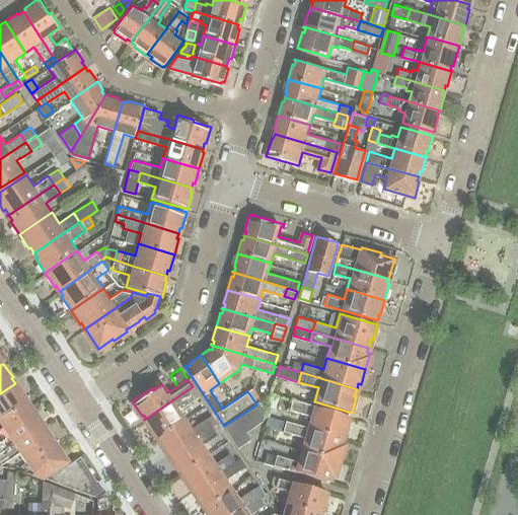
[(0,420),(28,400),(19,387),(18,388),(15,383),(0,393),(0,420)]
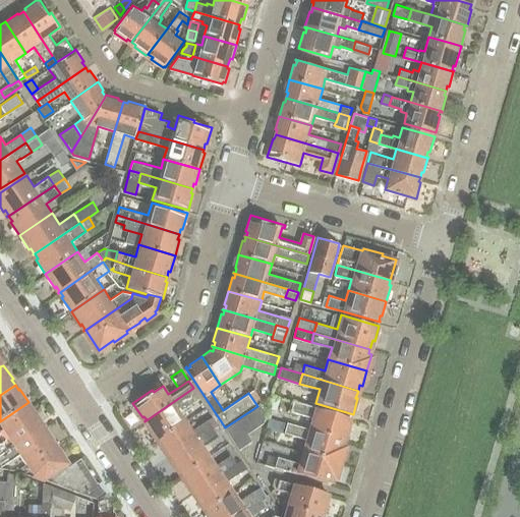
[(186,419),(180,410),(199,397),(193,388),(145,421),(146,421),(147,420),(150,424),(148,425),(157,439),(186,419)]
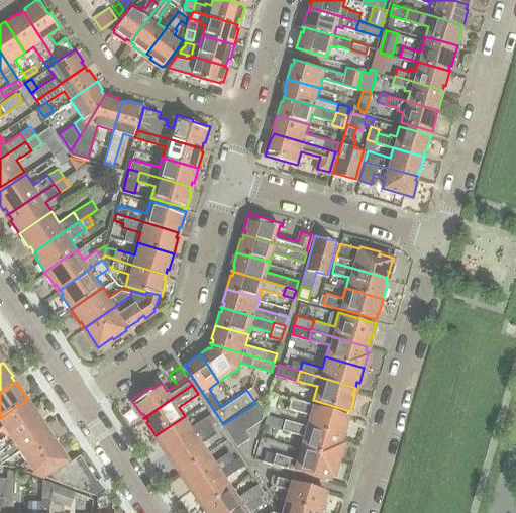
[(270,393),(267,404),(275,406),(278,395),(270,393)]
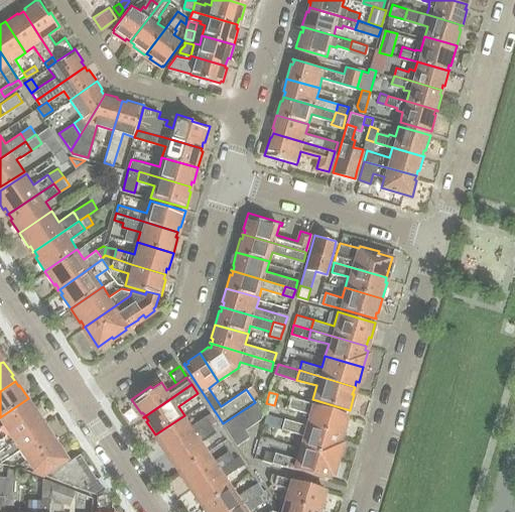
[(345,419),(347,413),(291,397),(288,407),(308,413),(305,423),(341,434),(342,435),(347,420),(345,419)]
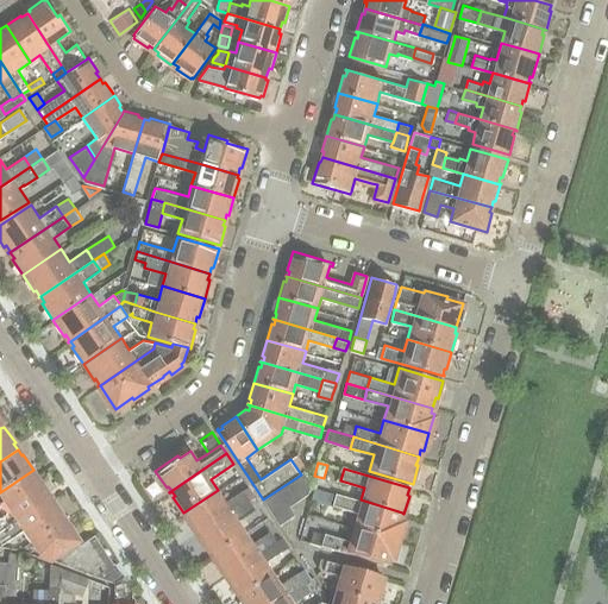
[(280,524),(296,514),(290,505),(308,494),(312,483),(305,471),(301,474),(263,499),(280,524)]
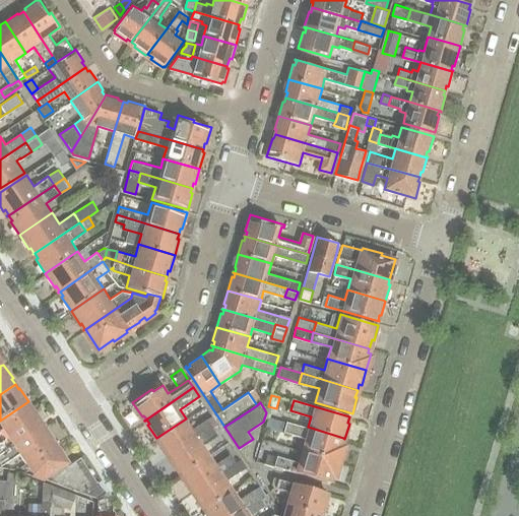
[(31,405),(0,426),(7,436),(0,441),(0,453),(43,426),(39,421),(41,418),(31,405)]
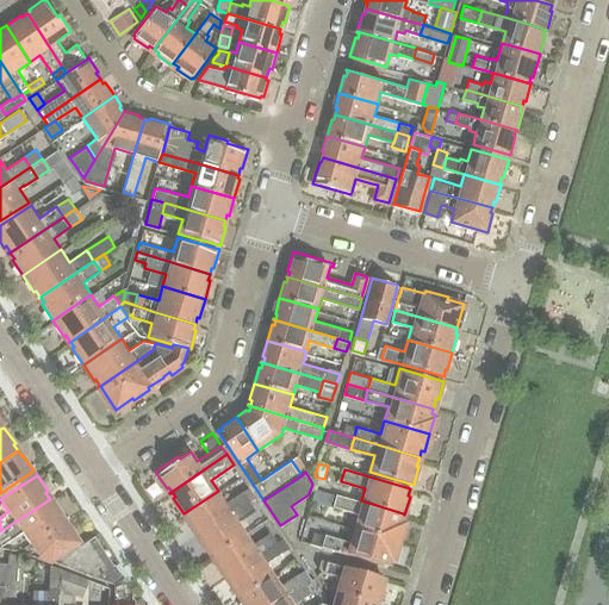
[(249,500),(255,496),(249,486),(242,491),(249,500)]
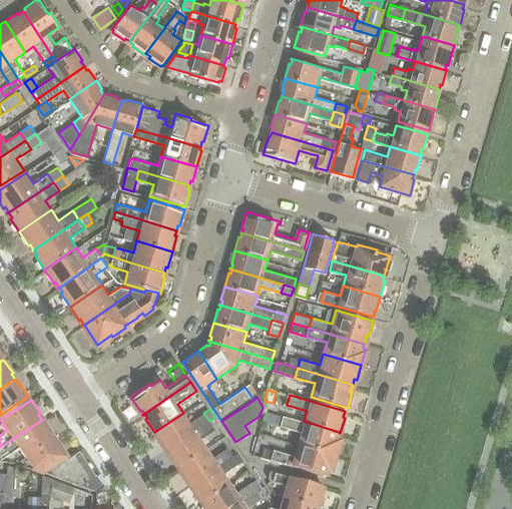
[(284,415),(266,410),(263,420),(281,426),(284,415)]
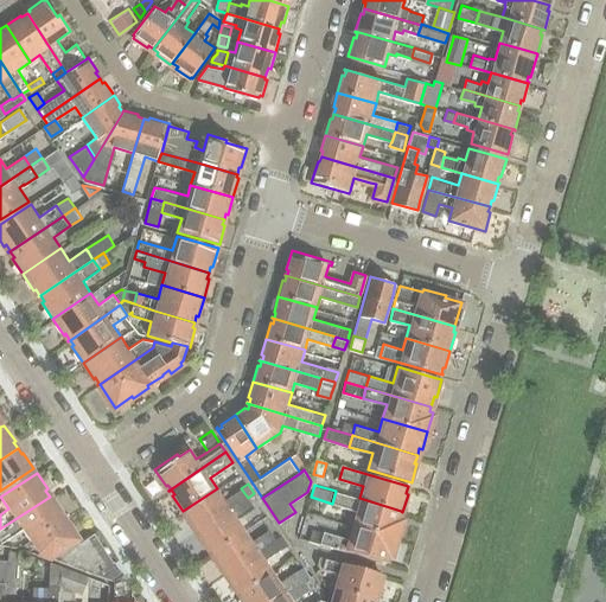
[(217,488),(183,511),(193,527),(196,526),(198,530),(196,531),(197,531),(248,498),(241,488),(224,499),(217,488)]
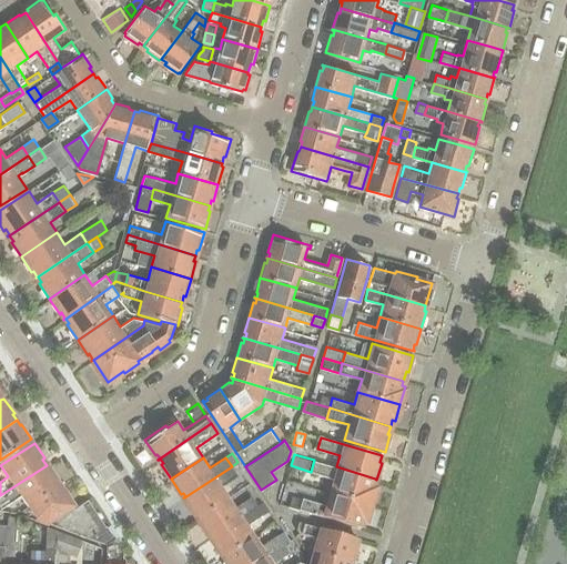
[(328,492),(371,504),(376,485),(373,484),(375,479),(336,466),(314,460),(311,472),(333,477),(328,492)]
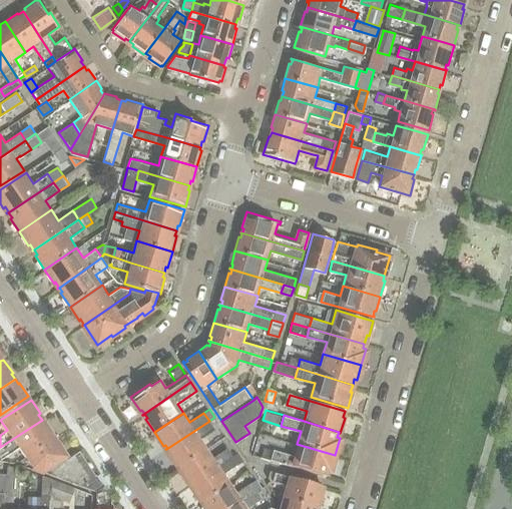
[(42,420),(0,447),(0,456),(1,458),(18,447),(25,457),(56,437),(46,423),(45,424),(42,420)]
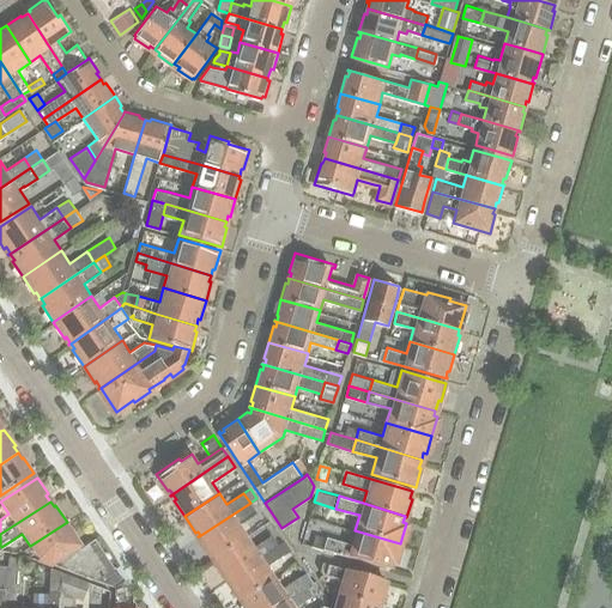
[(240,523),(256,512),(250,503),(199,536),(199,537),(201,536),(204,540),(201,542),(212,558),(247,534),(240,523)]
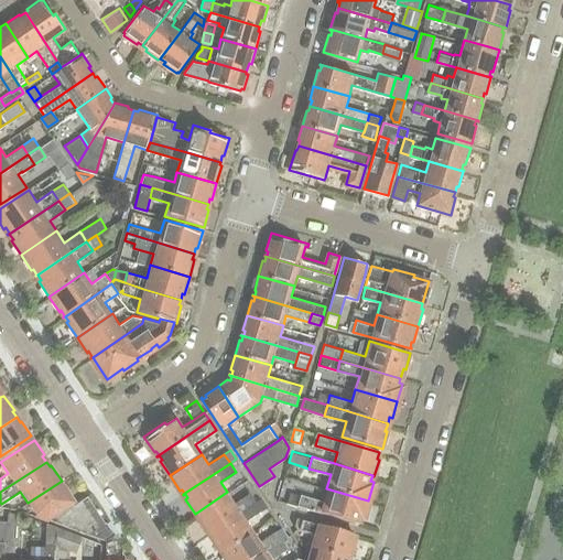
[(46,518),(63,507),(73,501),(69,496),(71,495),(62,481),(28,503),(35,514),(46,518)]
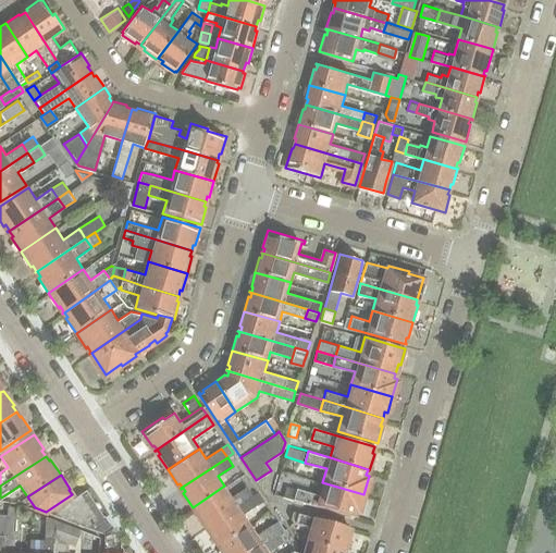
[(294,499),(344,514),(354,516),(356,510),(359,511),(363,494),(322,482),(319,493),(297,487),(294,498),(294,499)]
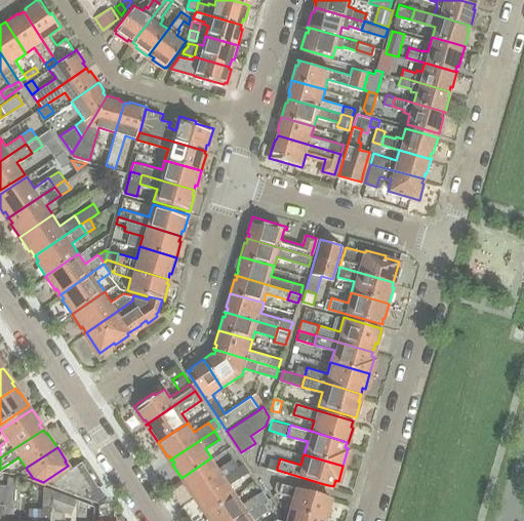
[(277,469),(280,458),(270,456),(267,467),(277,469)]
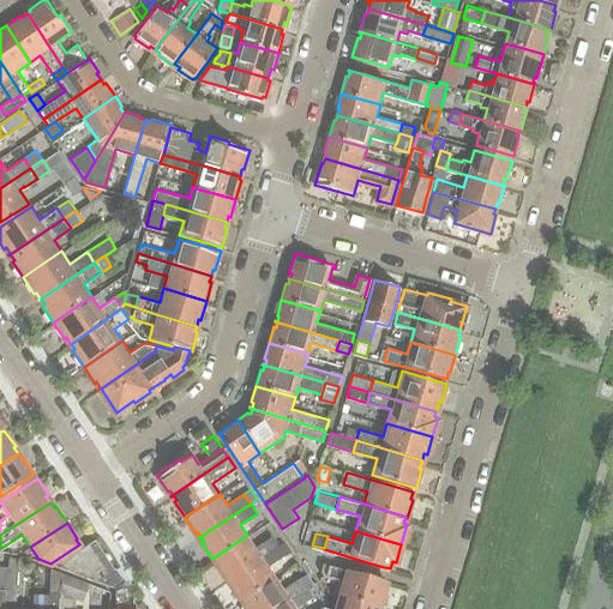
[(227,579),(278,544),(272,535),(254,547),(247,535),(212,559),(223,574),(226,573),(228,578),(227,579)]
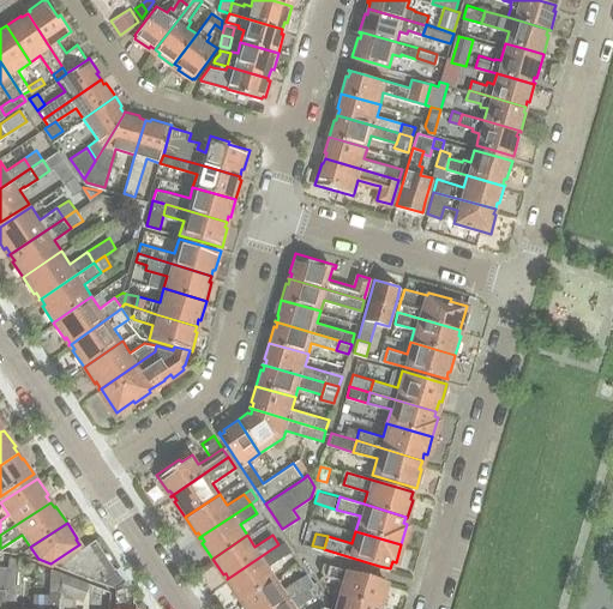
[(94,540),(58,565),(115,586),(125,580),(115,568),(114,570),(94,540)]
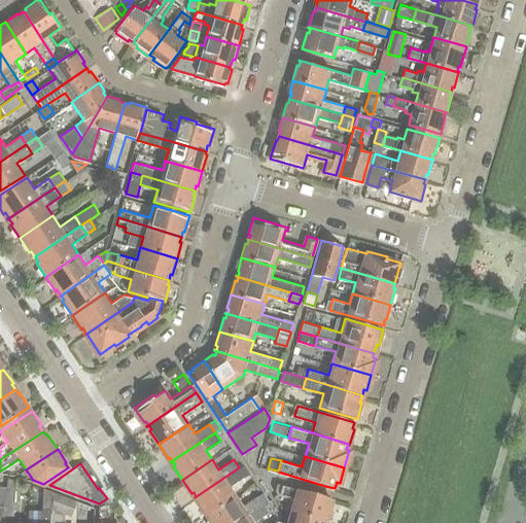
[(244,476),(249,473),(244,464),(239,467),(244,476)]
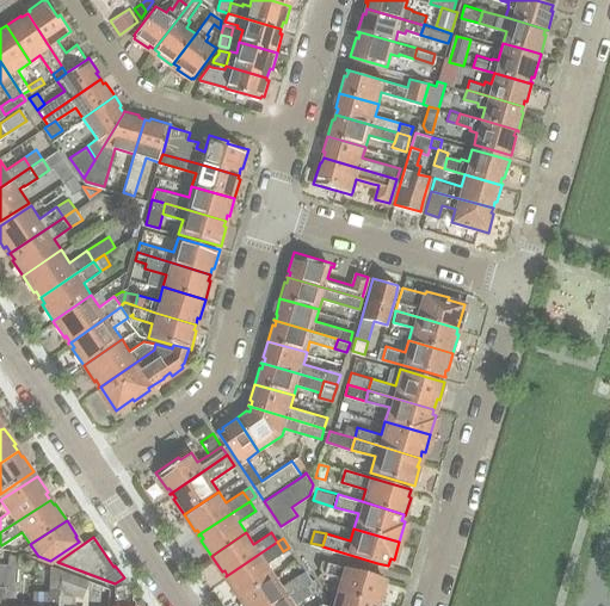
[(277,542),(226,576),(228,575),(230,580),(229,581),(240,597),(273,574),(266,563),(283,551),(277,542)]
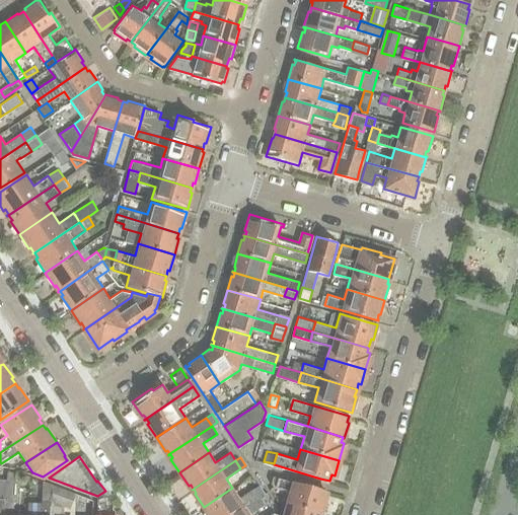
[(12,514),(15,480),(16,470),(7,470),(7,479),(4,514),(12,514)]
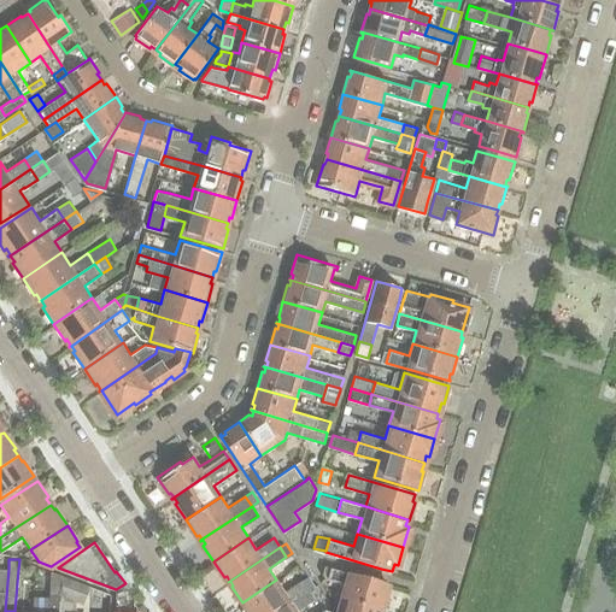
[(386,590),(388,583),(324,565),(322,572),(326,578),(342,583),(339,599),(383,611),(388,592),(386,590)]
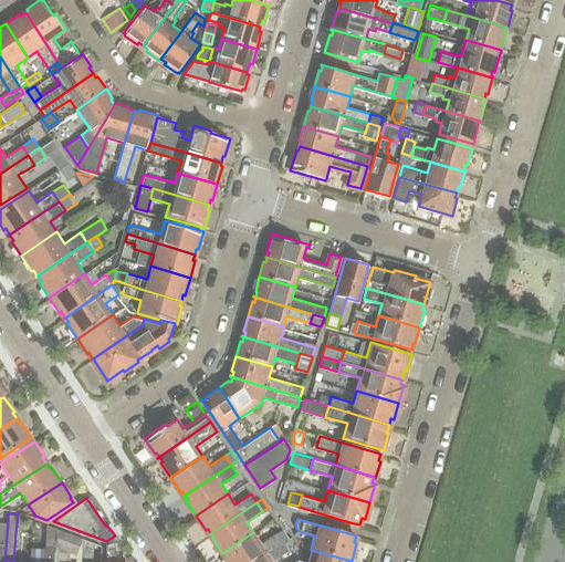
[(58,528),(45,524),(43,561),(55,561),(56,548),(58,528)]
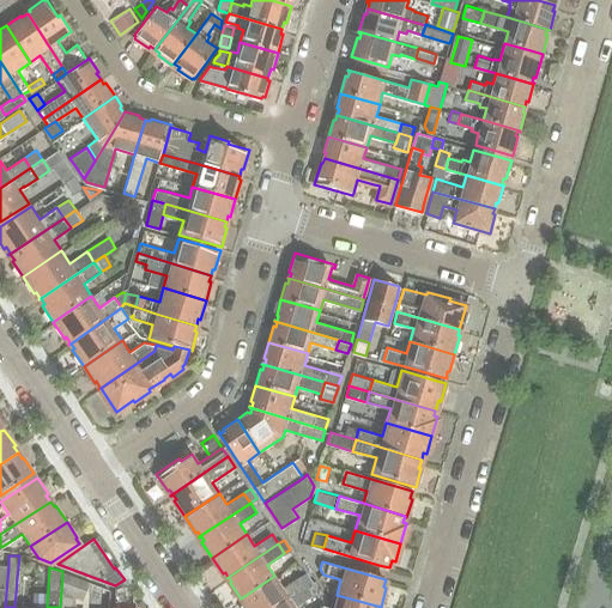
[(84,600),(90,581),(62,571),(61,593),(77,597),(84,600)]
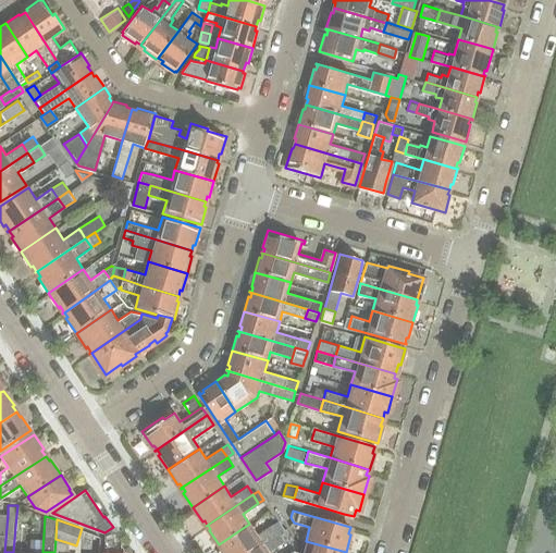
[(118,524),(113,527),(116,533),(116,539),(124,533),(118,524)]
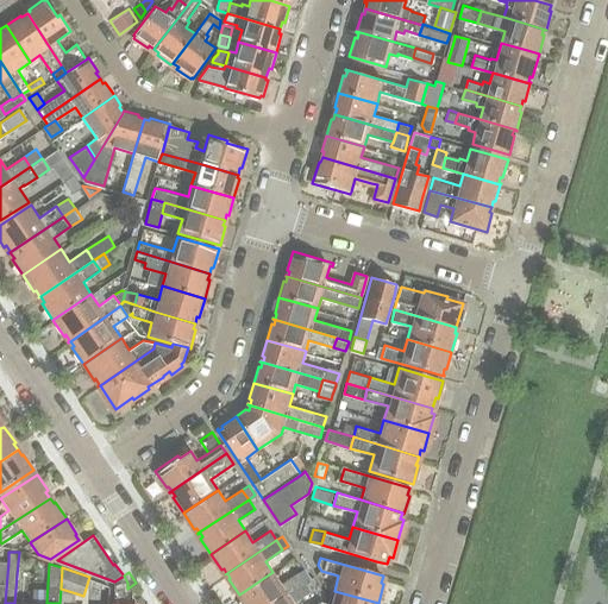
[(280,583),(273,572),(239,595),(244,603),(269,603),(304,582),(298,572),(280,583)]
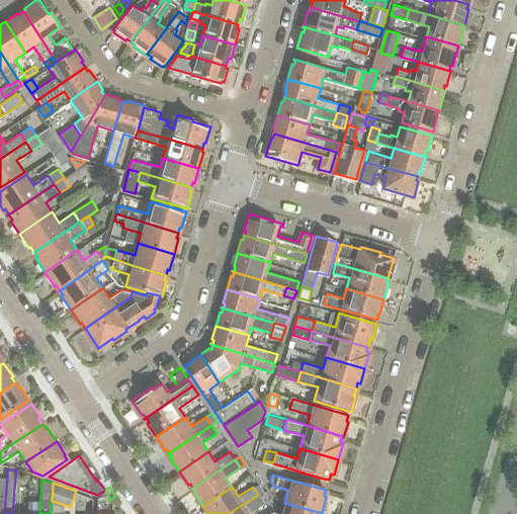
[(105,490),(97,495),(96,513),(107,513),(108,501),(108,496),(105,490)]
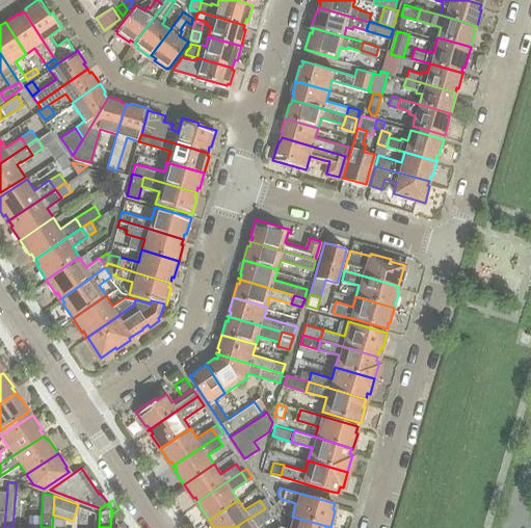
[(257,527),(257,526),(271,517),(265,508),(235,527),(257,527)]
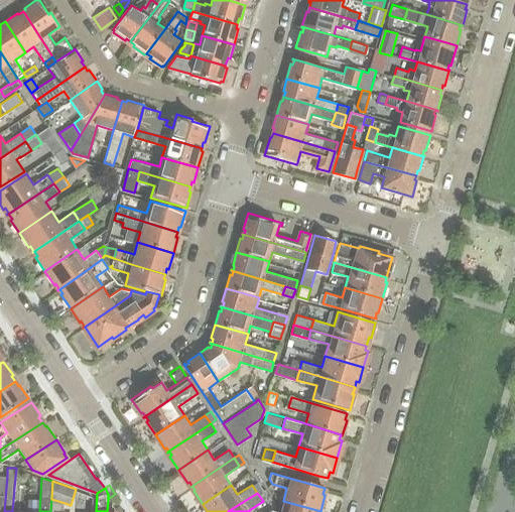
[(51,499),(50,511),(63,511),(65,503),(51,499)]
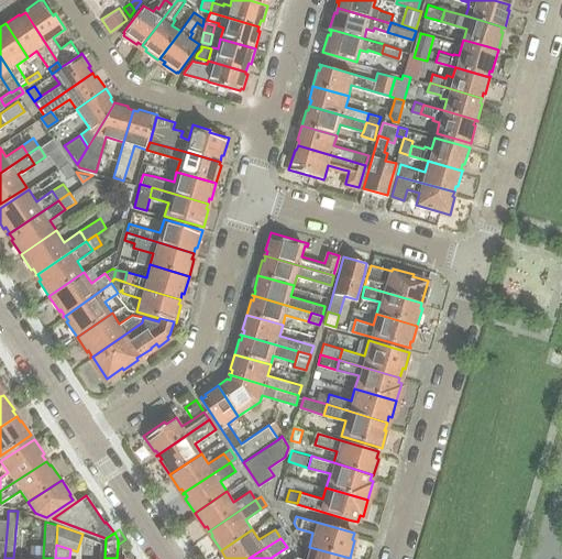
[(296,556),(290,558),(349,558),(350,558),(309,547),(306,558),(296,556)]
